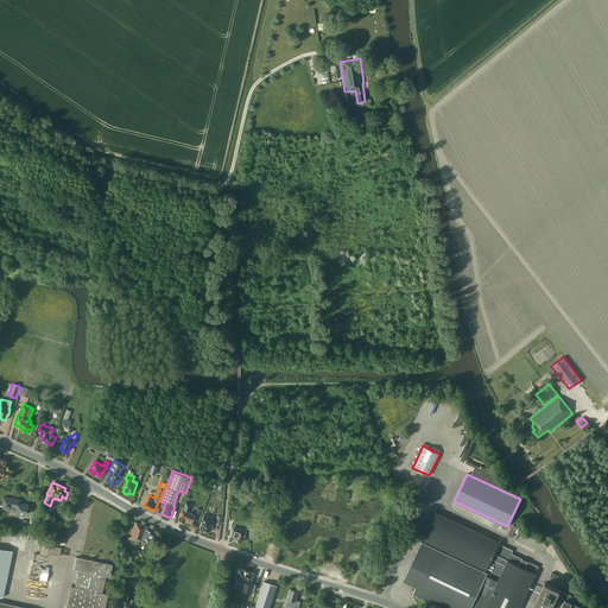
[(339,486),(336,502),(348,505),(352,488),(339,486)]
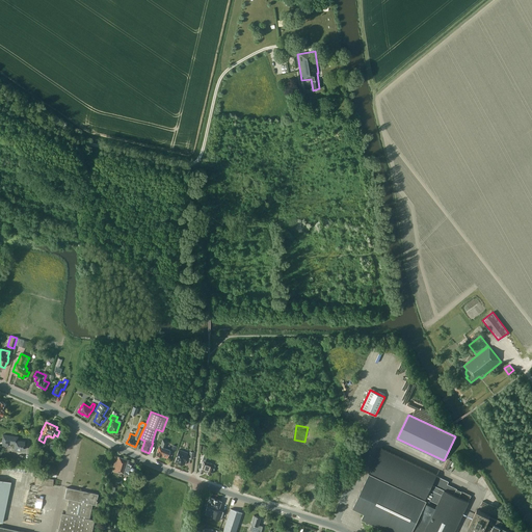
[(2,434),(2,443),(8,443),(10,444),(15,444),(15,449),(24,450),(25,442),(18,441),(18,436),(15,436),(11,435),(2,434)]
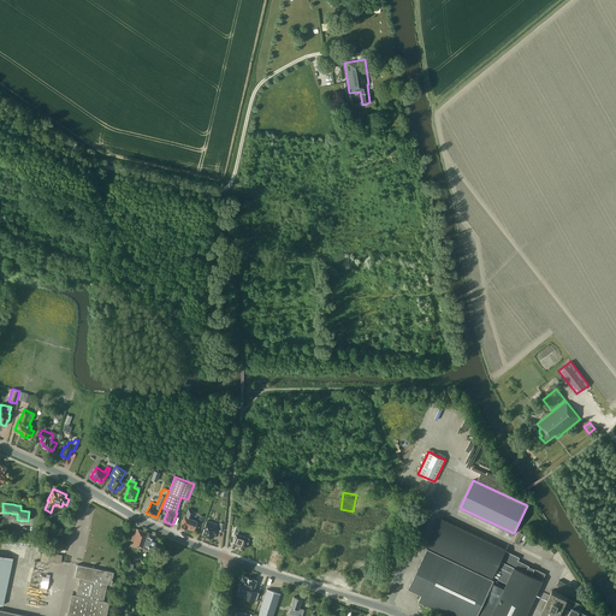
[(194,528),(196,521),(191,519),(194,510),(188,509),(185,516),(184,516),(181,526),(182,526),(182,527),(182,528),(184,528),(185,528),(187,528),(187,527),(193,529),(194,528)]
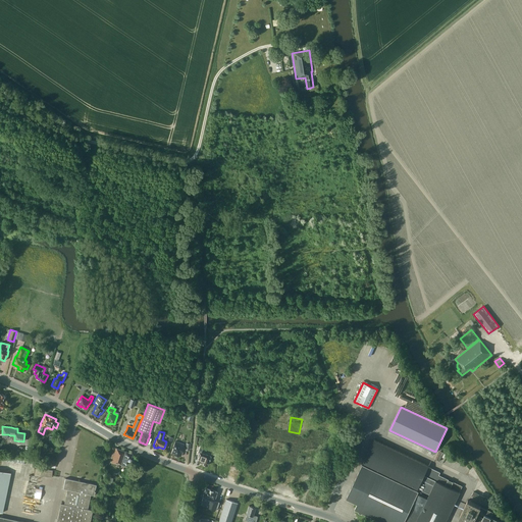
[(348,453),(357,433),(352,431),(343,451),(348,453)]
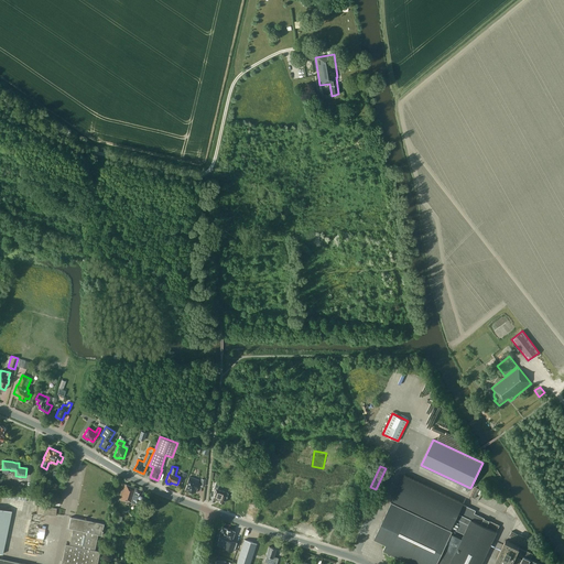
[(452,527),(464,533),(490,545),(497,531),(496,531),(499,525),(474,513),(476,510),(463,505),(463,503),(404,475),(392,500),(452,528),(452,527)]
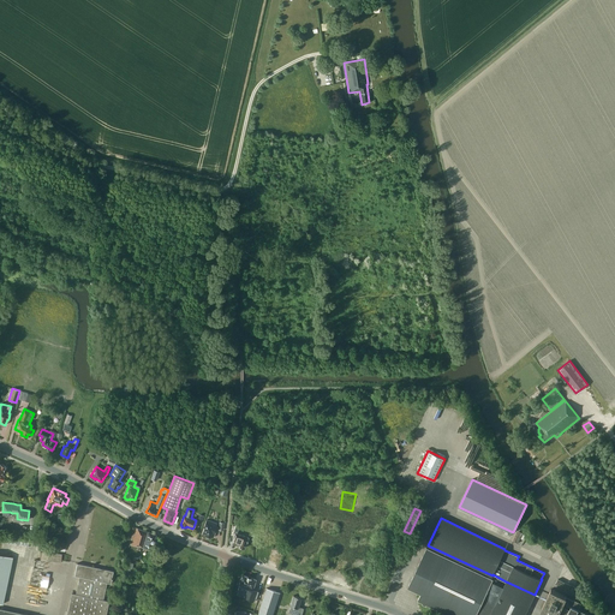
[(216,526),(216,524),(207,519),(206,521),(204,526),(204,527),(203,532),(206,533),(204,535),(206,535),(206,537),(208,537),(210,537),(210,536),(213,537),(215,532),(214,532),(216,526)]
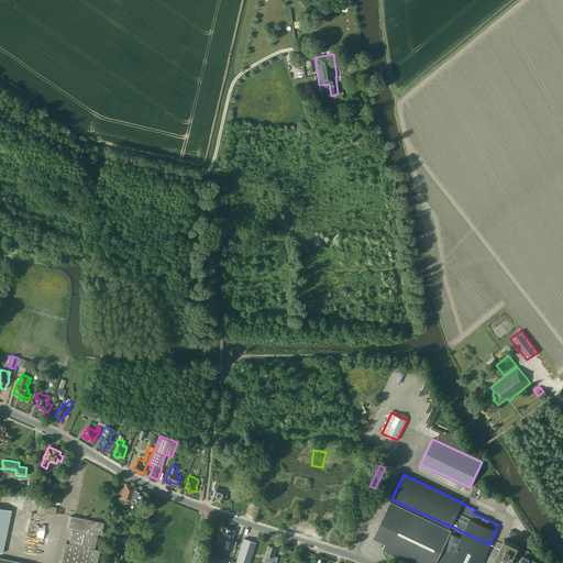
[(227,497),(228,492),(217,488),(219,482),(216,481),(213,487),(214,487),(213,492),(214,493),(212,497),(219,499),(218,500),(220,501),(221,503),(223,501),(225,496),(227,497)]
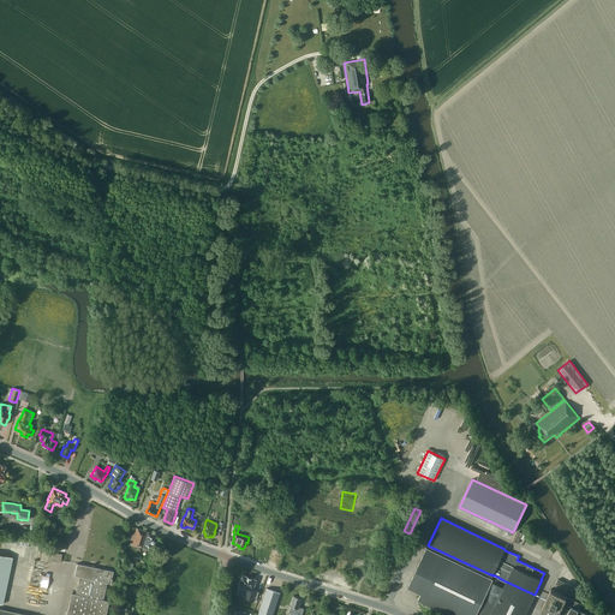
[(151,550),(156,535),(147,531),(135,527),(130,544),(138,547),(138,549),(142,550),(143,547),(151,550)]
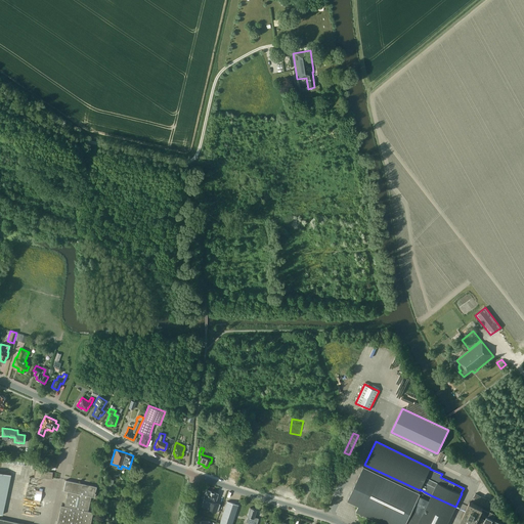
[(295,484),(299,485),(301,482),(305,482),(299,480),(305,480),(308,472),(308,470),(305,469),(302,470),(302,468),(298,468),(296,467),(296,464),(294,470),(294,474),(296,474),(296,478),(295,483),(295,484)]
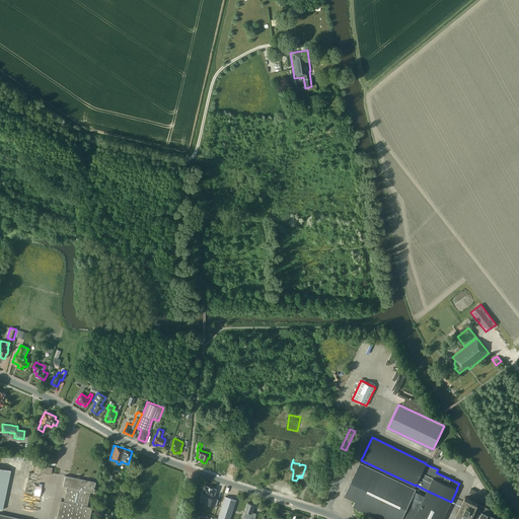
[(442,518),(451,502),(427,491),(425,495),(415,491),(416,489),(360,462),(345,495),(355,501),(353,506),(379,518),(442,518)]
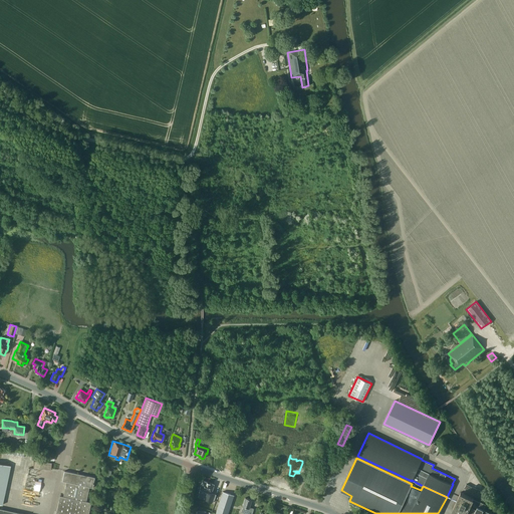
[(51,470),(51,463),(34,461),(33,468),(51,470)]
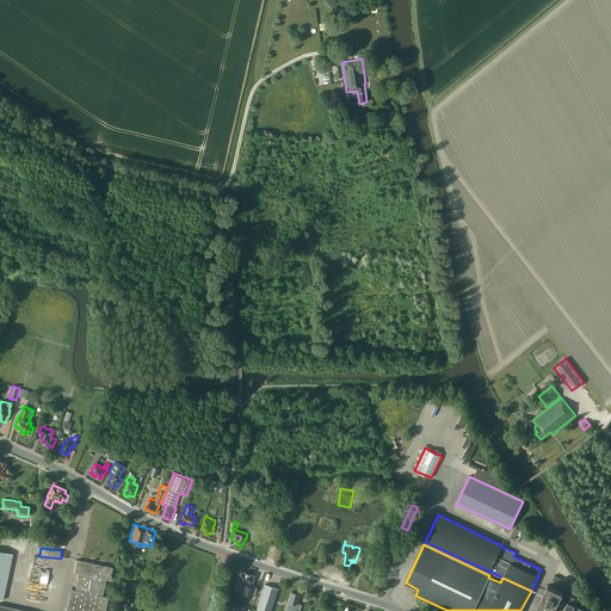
[(0,599),(2,600),(13,554),(0,550),(0,599)]
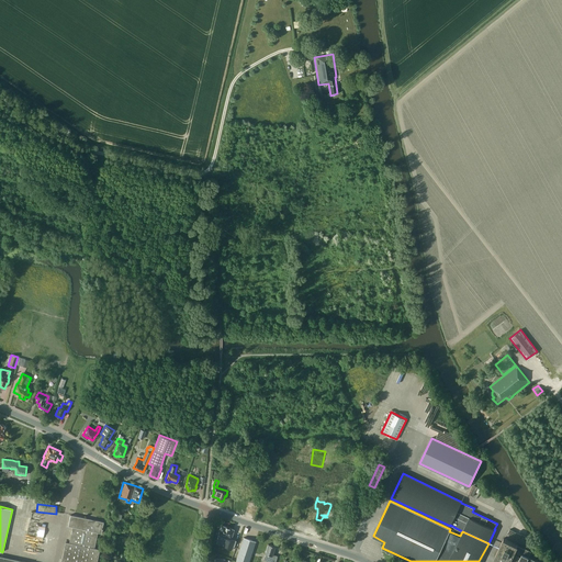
[(101,534),(103,521),(70,515),(68,526),(72,527),(69,543),(66,542),(60,561),(29,561),(0,555),(0,561),(97,561),(100,549),(93,548),(97,532),(101,534)]
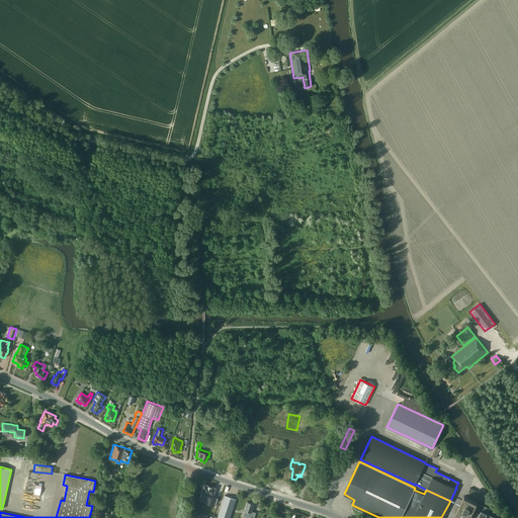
[(218,498),(216,498),(212,496),(214,490),(216,488),(203,484),(202,490),(201,493),(200,498),(203,499),(203,500),(205,501),(206,499),(207,499),(205,503),(213,506),(214,502),(216,503),(218,498)]
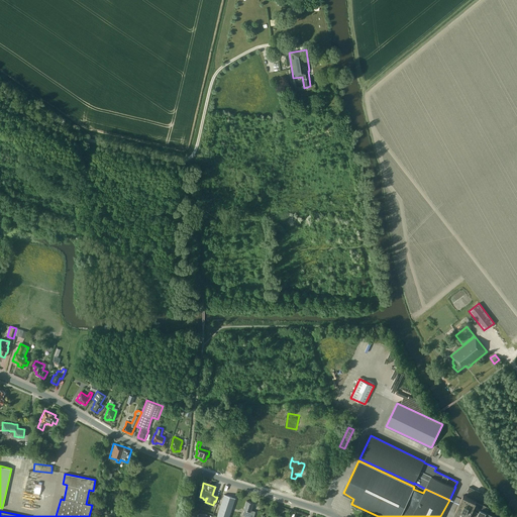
[(235,498),(224,494),(224,495),(217,515),(221,516),(228,516),(235,498)]
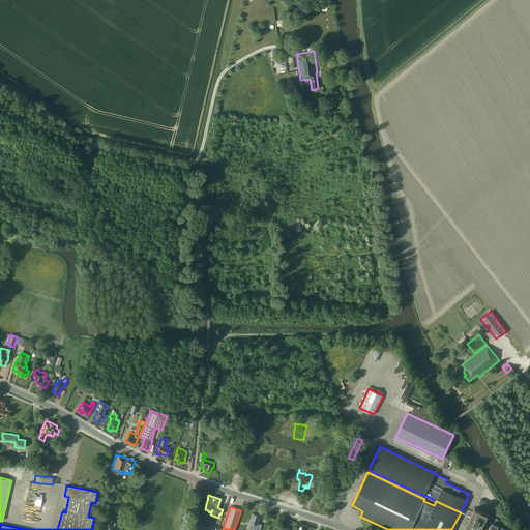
[(479,529),(510,529),(501,526),(503,521),(500,520),(501,520),(475,507),(467,524),(479,529)]
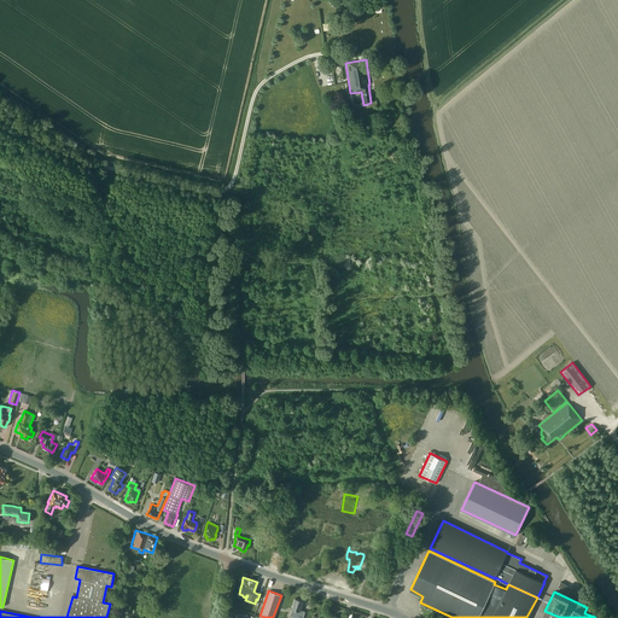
[(291,608),(292,608),(290,616),(297,617),(296,617),(302,617),(305,611),(299,610),(302,601),(295,599),(291,608)]
